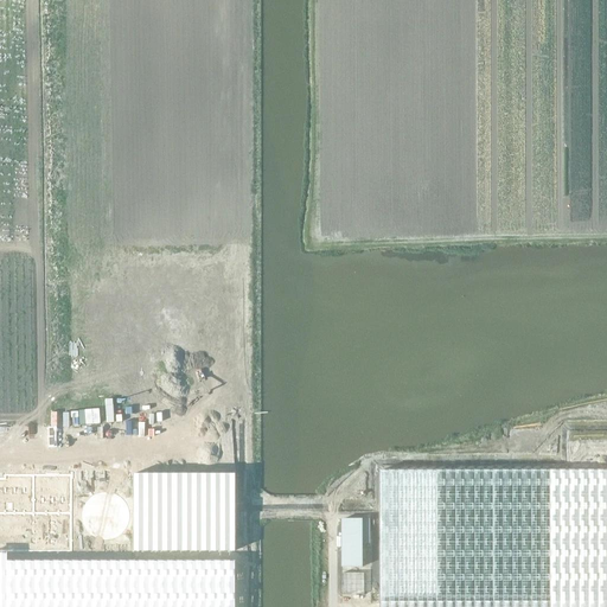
[(606,606),(606,471),(379,472),(379,606),(606,606)]
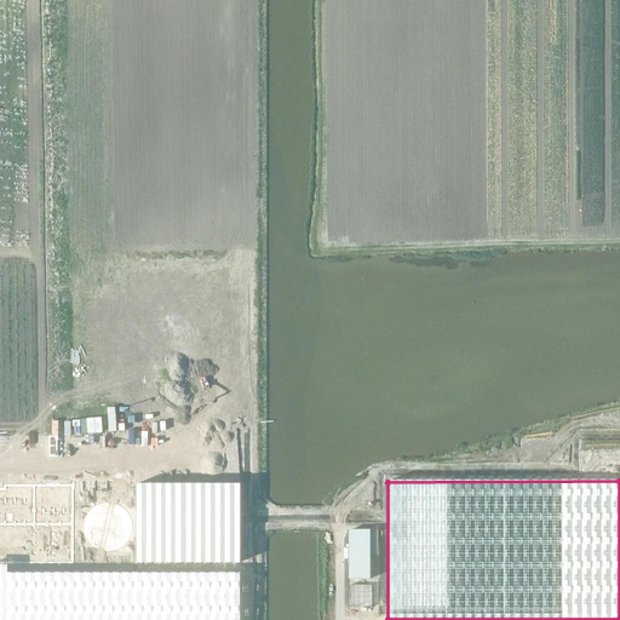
[(237,482),(133,482),(133,561),(237,561),(237,482)]
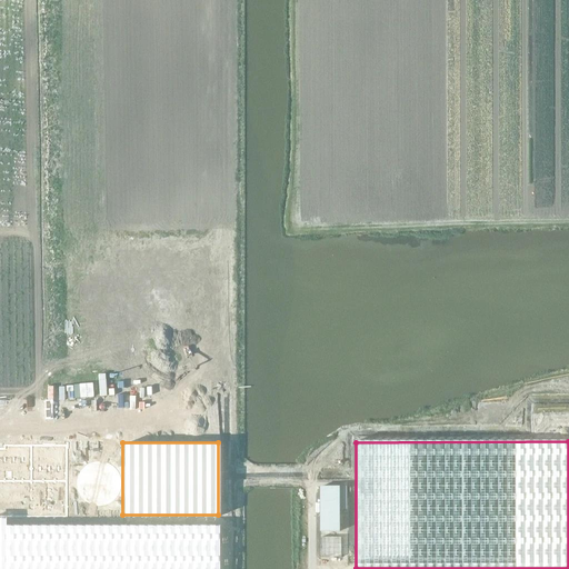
[(67,517),(67,445),(3,445),(3,448),(0,448),(0,517),(5,517),(57,517),(63,517),(67,517)]
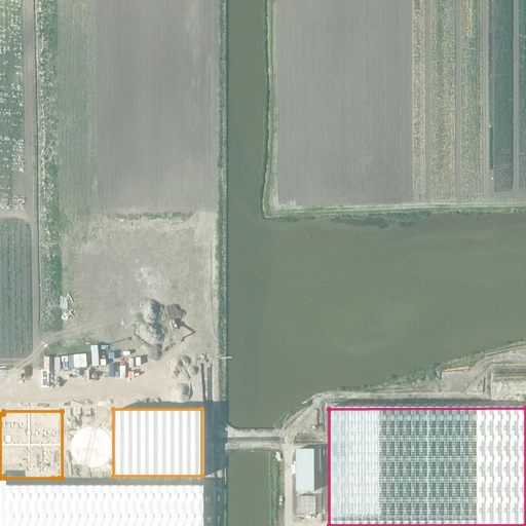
[(314,450),(296,450),(296,491),(314,491),(314,450)]
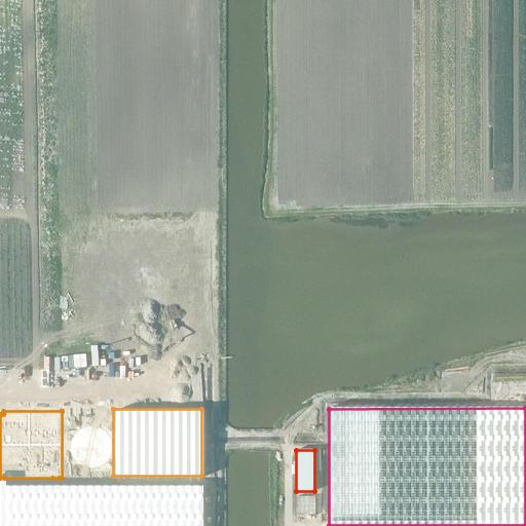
[(0,525),(201,525),(201,487),(60,487),(52,487),(4,487),(4,478),(0,478),(0,525)]
